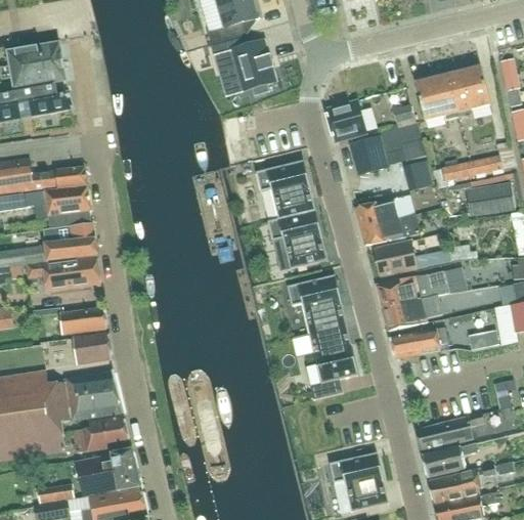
[(213,0),(221,28),(207,32),(209,43),(224,39),(245,34),(242,23),(259,17),(254,0),(213,0)]
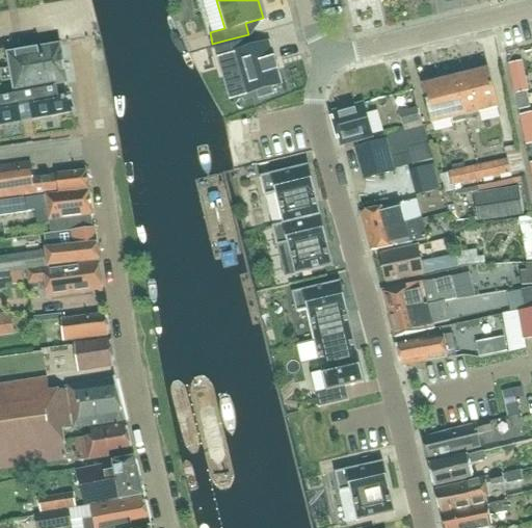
[(283,82),(270,42),(232,51),(243,93),(283,82)]
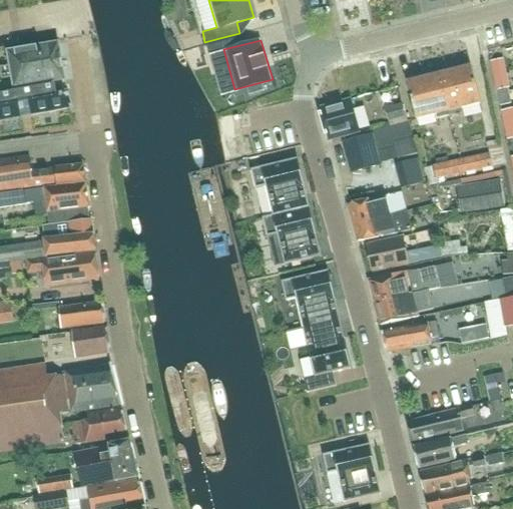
[(63,77),(57,41),(7,49),(10,65),(1,67),(2,75),(12,74),(14,86),(63,77)]
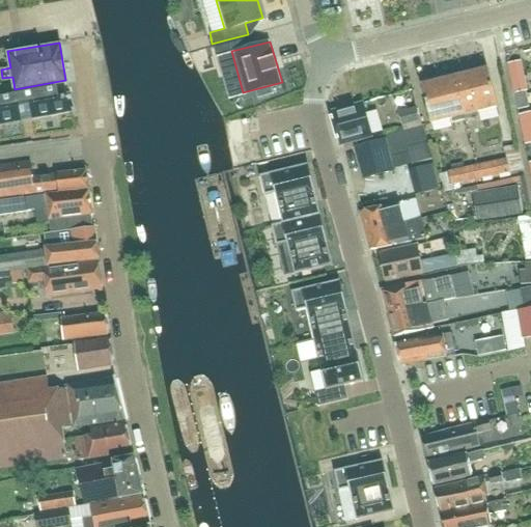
[(530,49),(519,50),(520,62),(530,61),(530,49)]
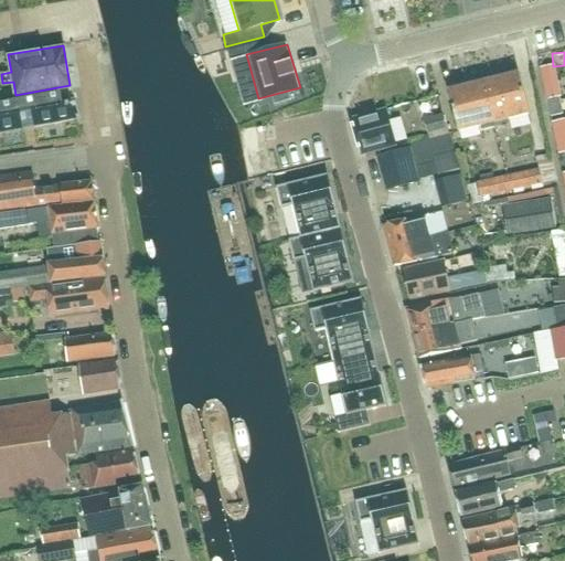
[(543,82),(555,80),(552,63),(539,65),(543,82)]
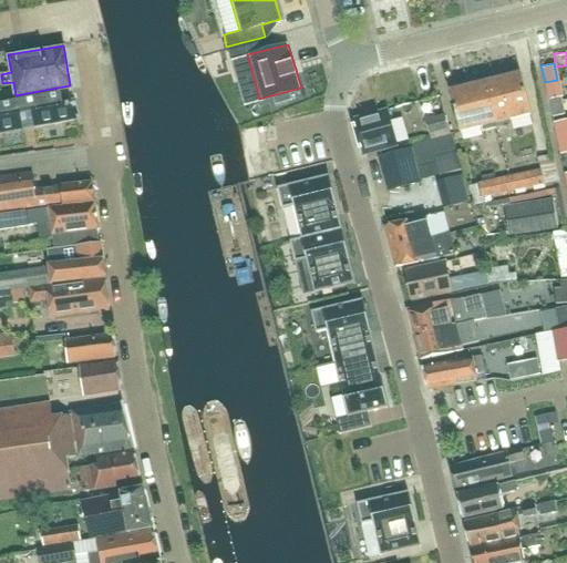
[(485,81),(495,121),(531,113),(521,72),(485,81)]
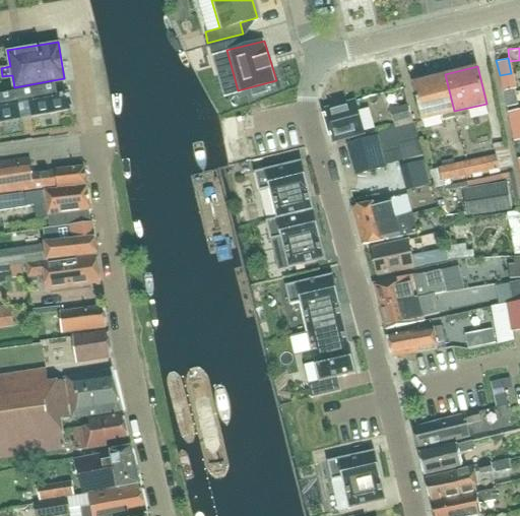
[(511,73),(500,75),(503,90),(514,88),(511,73)]
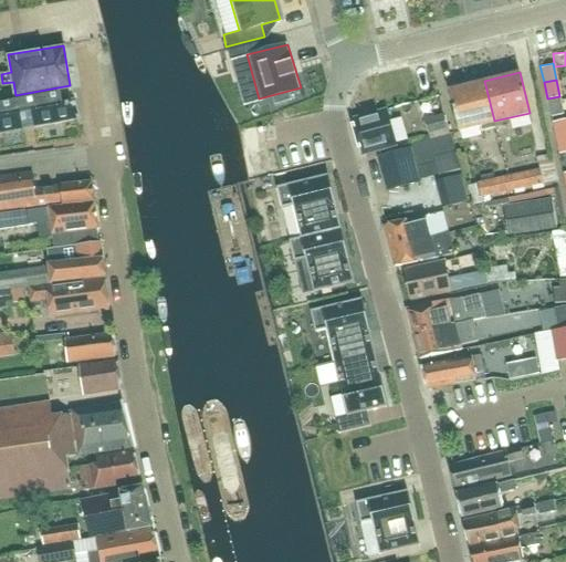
[(494,121),(484,81),(449,89),(459,129),(494,121)]
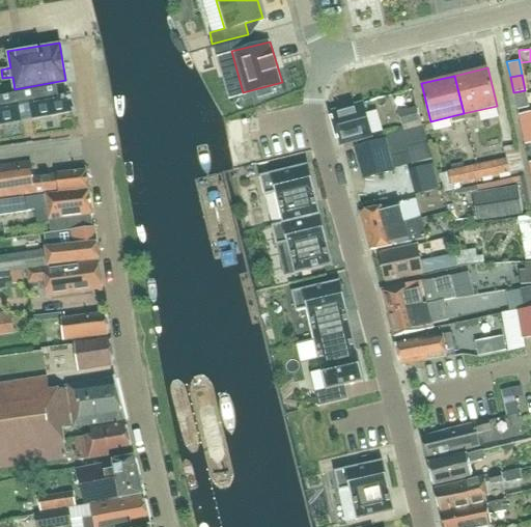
[(0,122),(73,109),(74,109),(71,95),(66,82),(0,93),(0,122)]
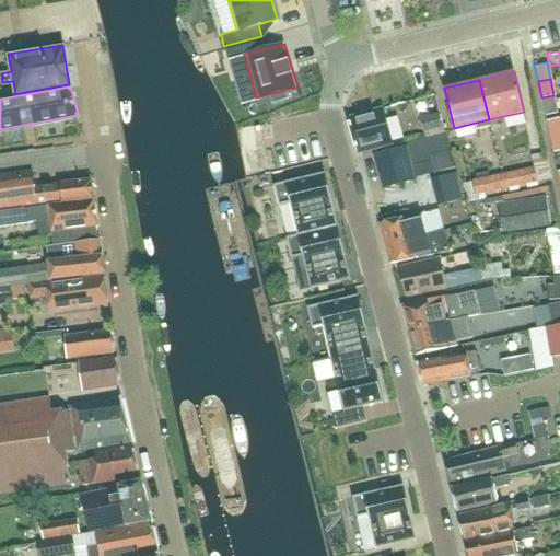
[(557,112),(553,95),(541,97),(545,114),(557,112)]
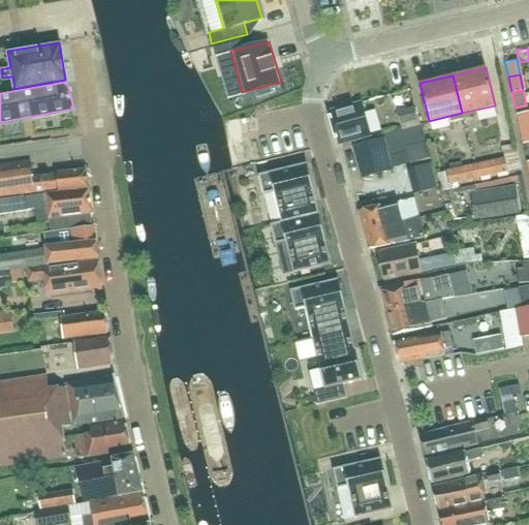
[(328,111),(337,145),(370,135),(361,102),(328,111)]
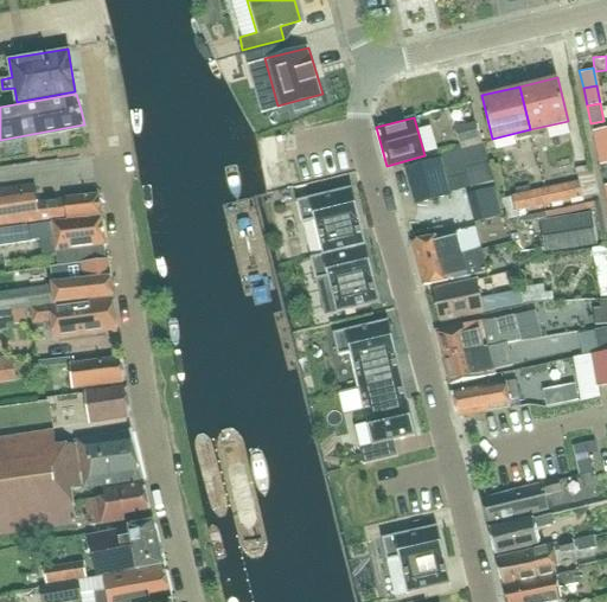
[(475,120),(455,126),(460,146),(481,140),(475,120)]
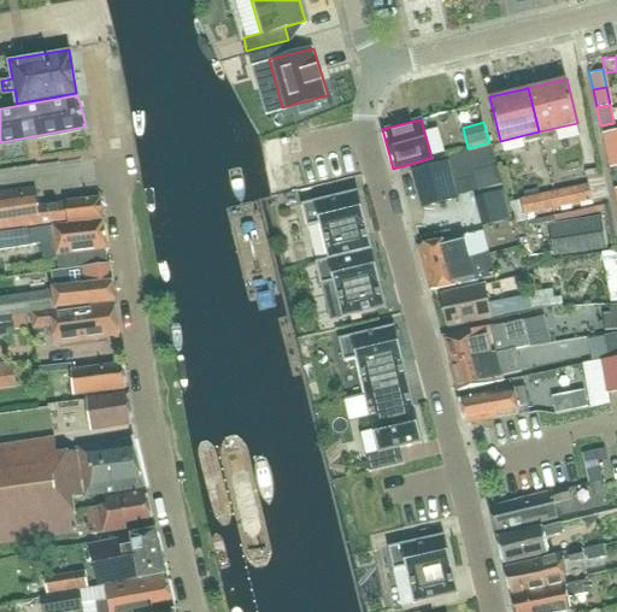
[(605,148),(616,145),(616,128),(601,133),(605,148)]
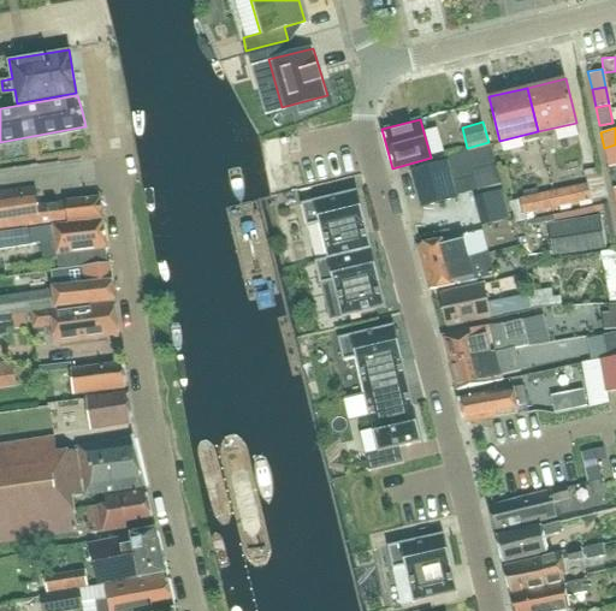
[(448,159),(452,179),(472,173),(475,188),(499,182),(496,167),(489,142),(467,148),(446,154),(448,159)]
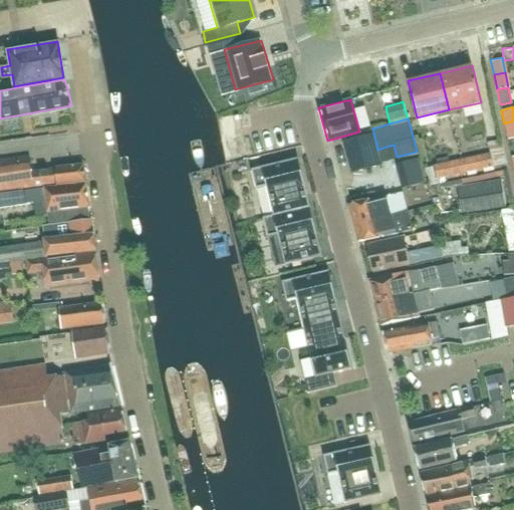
[(511,138),(513,136),(513,120),(504,123),(507,138),(511,138)]
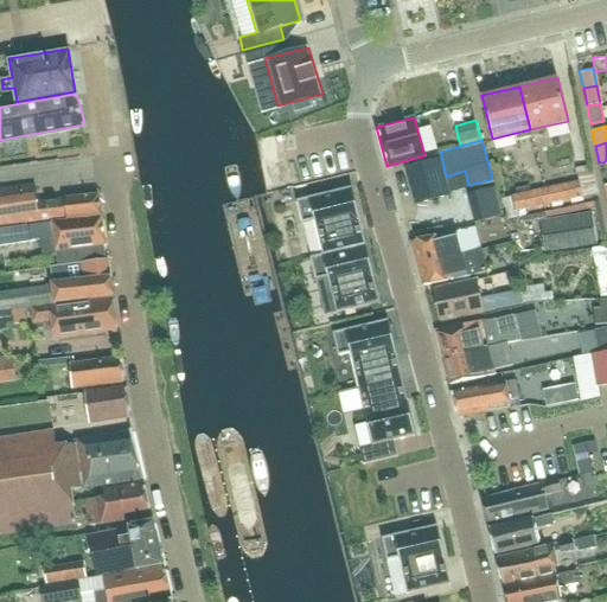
[(410,165),(409,165),(416,202),(449,193),(446,177),(441,157),(426,160),(410,165)]
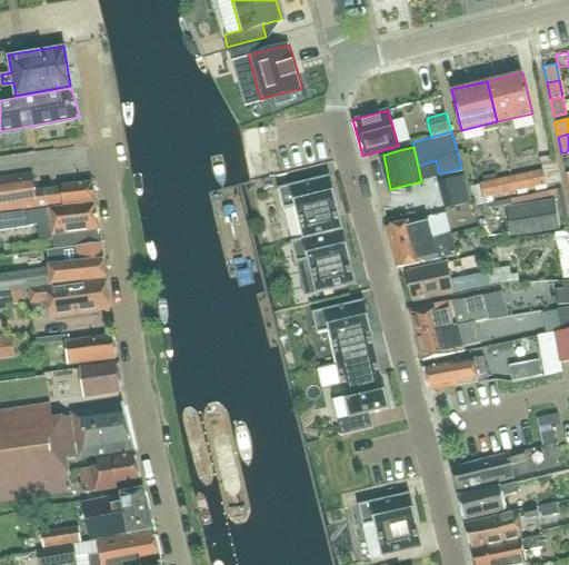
[(511,175),(515,188),(546,181),(542,168),(511,175)]
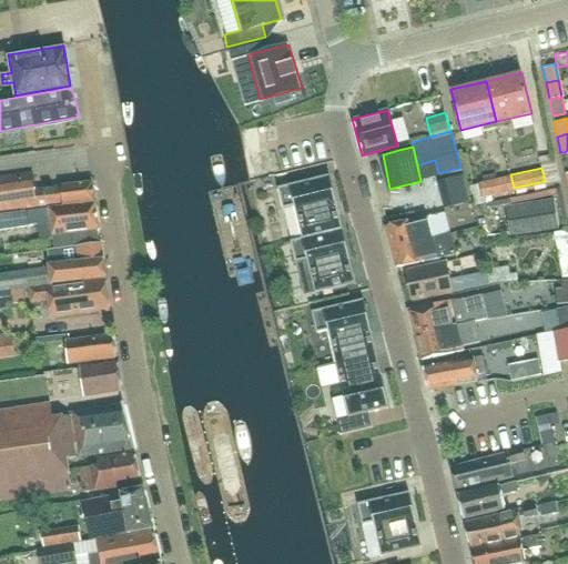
[(0,213),(37,208),(93,200),(91,181),(34,188),(31,172),(0,175),(0,213)]
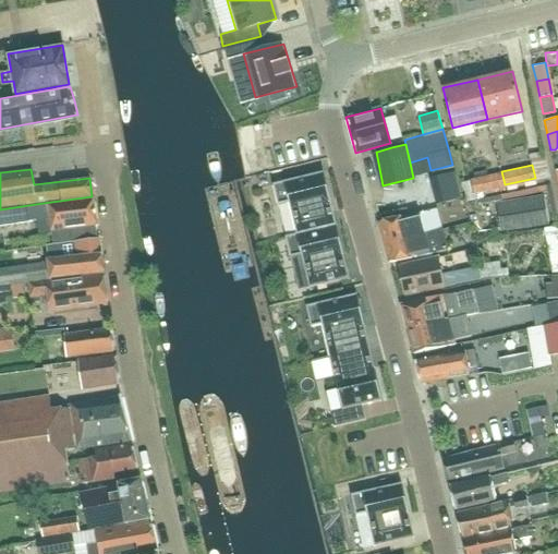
[(288,201),(295,232),(323,226),(319,212),(327,209),(326,204),(331,203),(323,170),(273,182),(277,203),(288,201)]
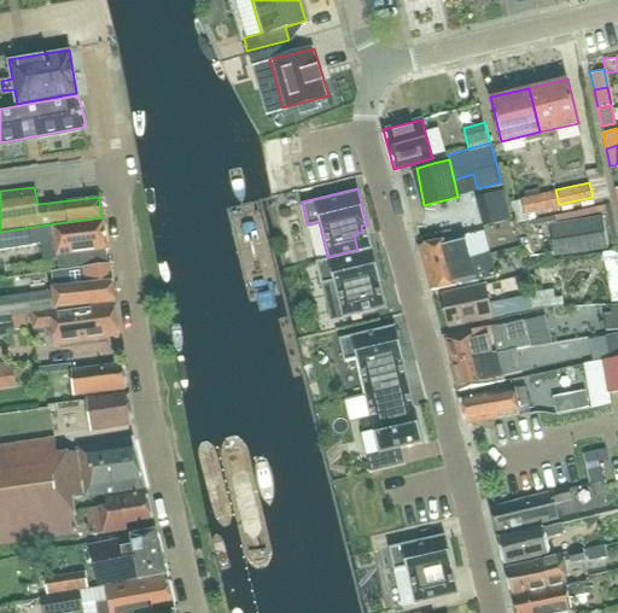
[(478,194),(482,208),(507,203),(503,188),(478,194)]
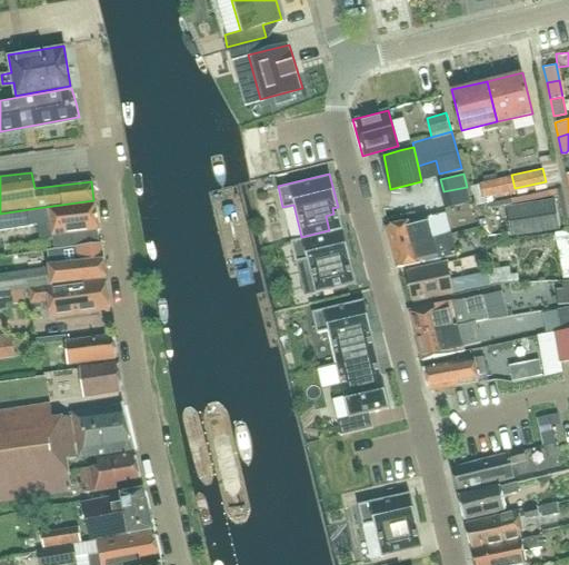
[(481,196),(515,188),(511,175),(479,182),(481,196)]
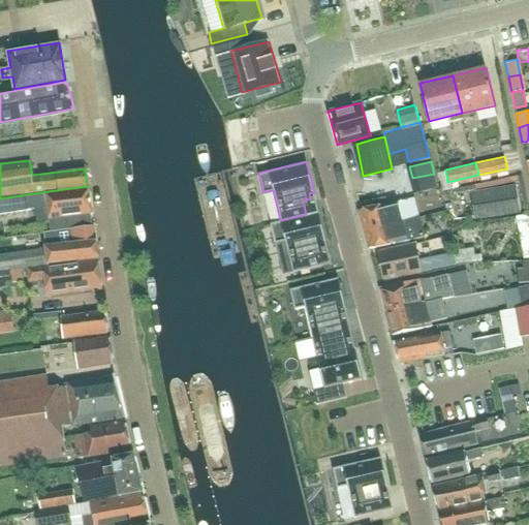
[(519,210),(515,183),(470,190),(474,217),(519,210)]
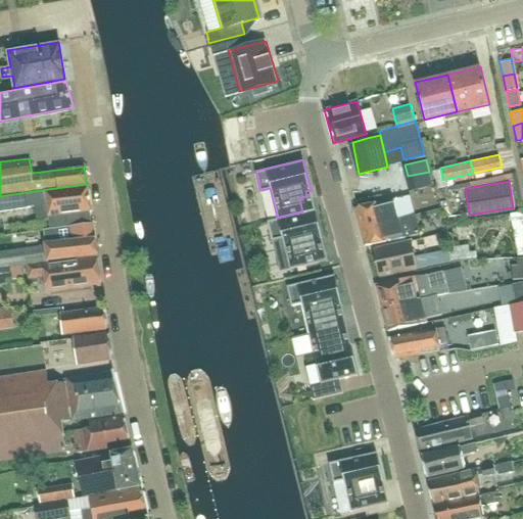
[(87,186),(6,198),(0,198),(0,209),(47,202),(48,216),(91,210),(87,186)]
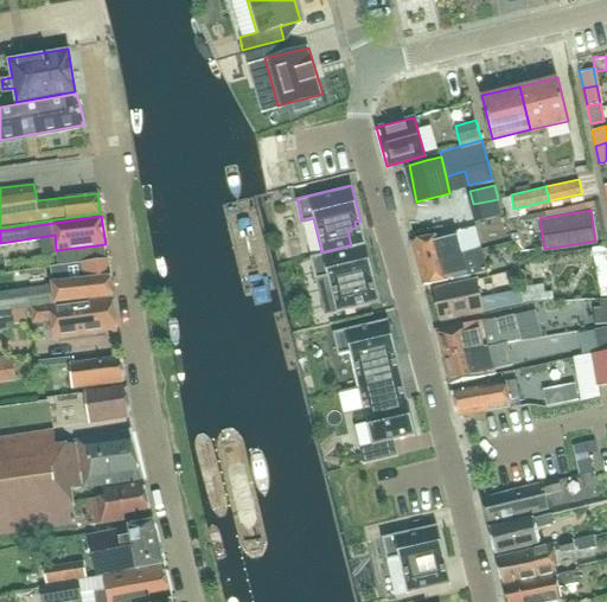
[(455,231),(410,241),(416,263),(462,253),(461,248),(455,231)]
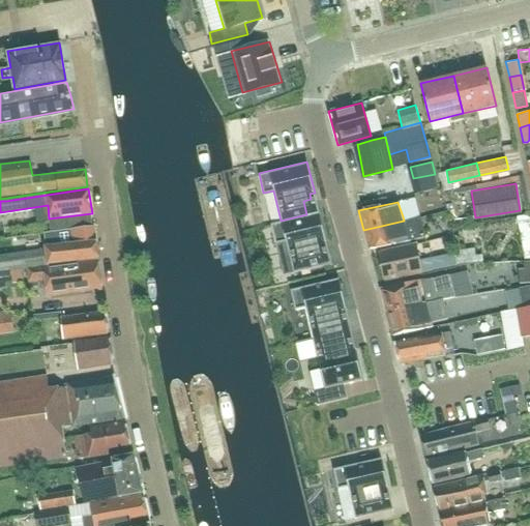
[(306,214),(281,221),(270,223),(275,242),(286,240),(293,271),(322,264),(321,263),(319,264),(316,251),(323,250),(321,243),(326,242),(319,211),(306,214)]
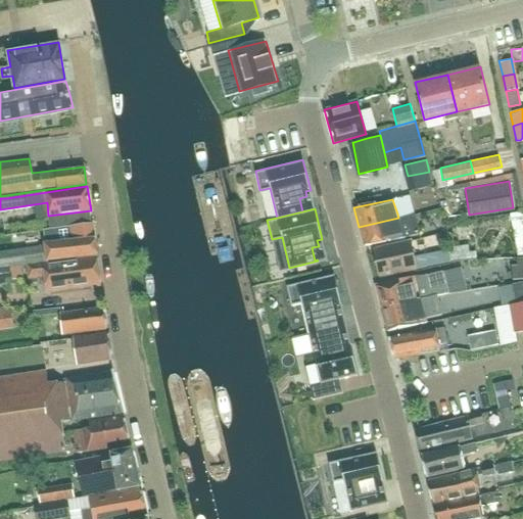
[(420,233),(415,214),(398,218),(359,227),(365,245),(403,237),(420,233)]
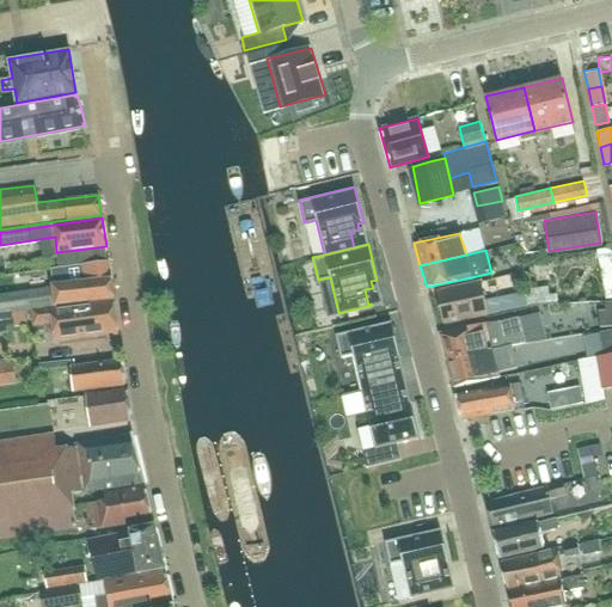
[(106,259),(49,267),(51,286),(0,292),(0,311),(1,311),(23,308),(112,296),(106,259)]
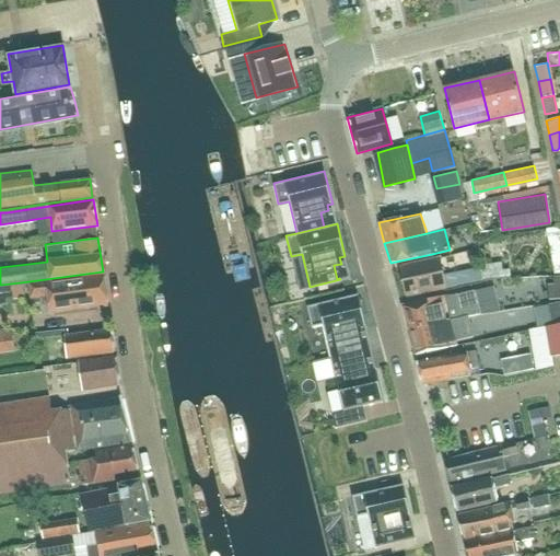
[(559,238),(549,240),(555,275),(559,275),(559,238)]
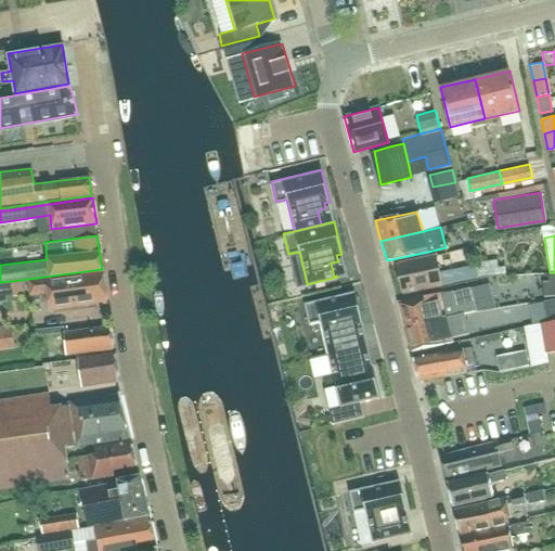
[(396,264),(402,292),(440,283),(459,280),(456,267),(438,270),(435,255),(396,264)]
